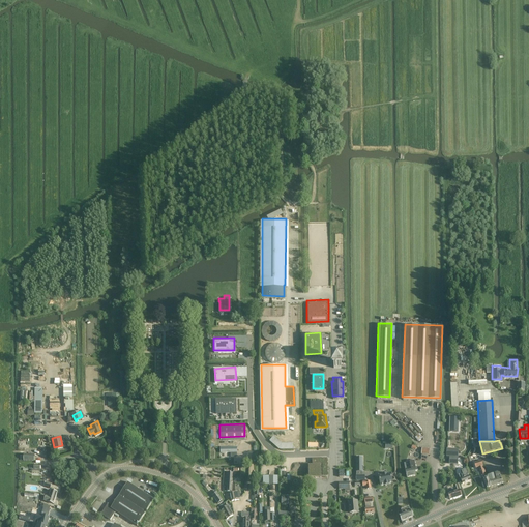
[(236,445),(219,445),(219,449),(231,449),(231,454),(236,454),(236,445)]
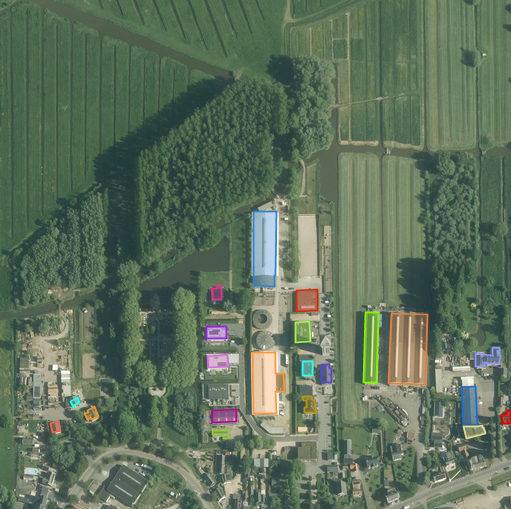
[(431,430),(431,438),(433,438),(433,445),(441,445),(442,431),(431,430)]
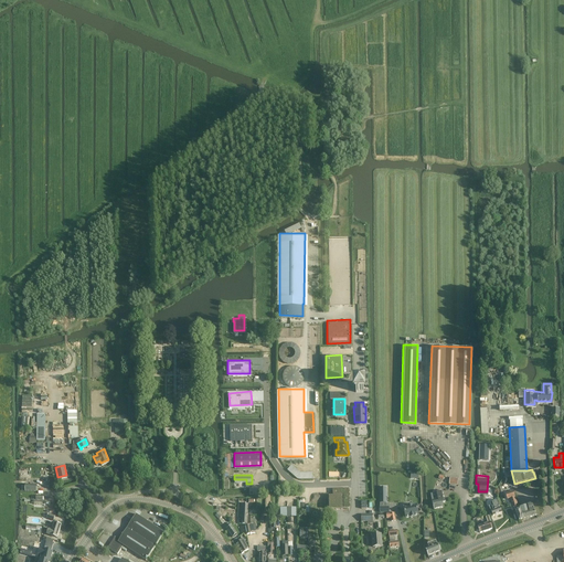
[(348,486),(331,486),(331,491),(333,491),(333,494),(329,494),(329,507),(341,507),(341,506),(341,505),(342,505),(342,506),(348,506),(348,486)]
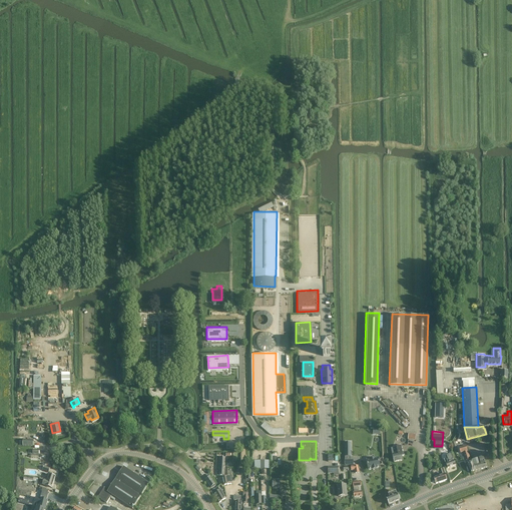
[(402,450),(401,443),(395,445),(396,452),(392,453),(393,459),(402,458),(401,453),(403,453),(403,450),(402,450)]
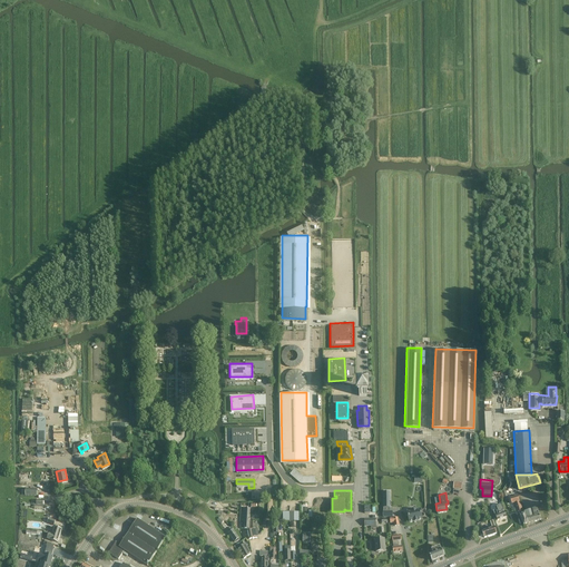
[(514,494),(513,492),(508,494),(510,501),(513,500),(517,511),(521,509),(517,494),(514,494)]
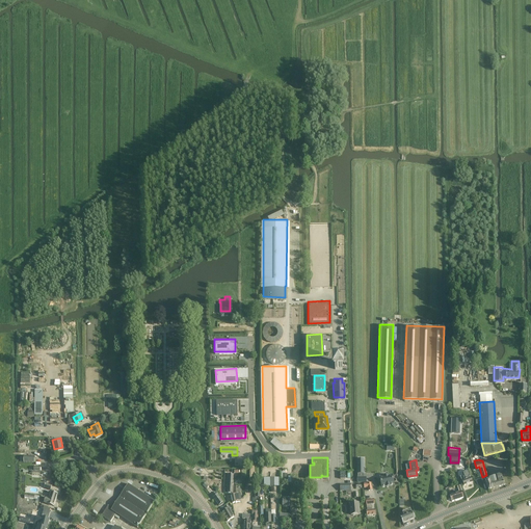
[(472,479),(468,468),(461,470),(462,473),(460,474),(460,475),(462,482),(472,479)]
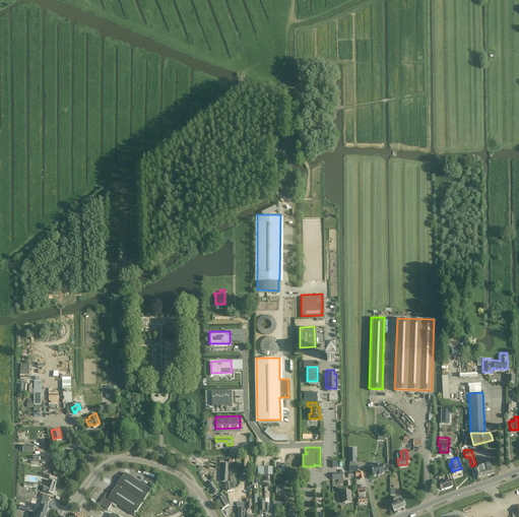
[(484,463),(477,466),(480,474),(493,470),(489,461),(488,459),(483,461),(484,463)]
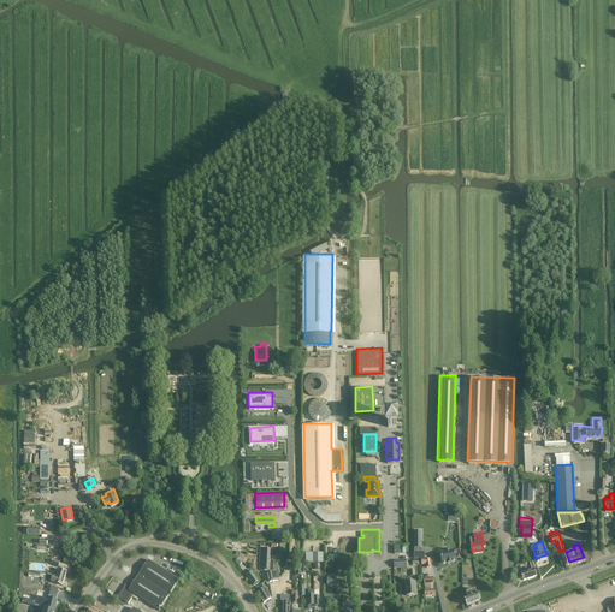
[(453,546),(439,550),(442,560),(447,559),(447,560),(450,559),(455,558),(453,546)]
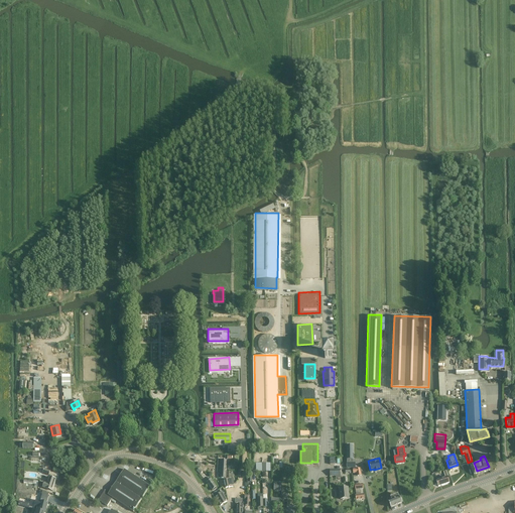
[(123,468),(115,480),(140,496),(149,484),(145,481),(124,468),(123,468)]
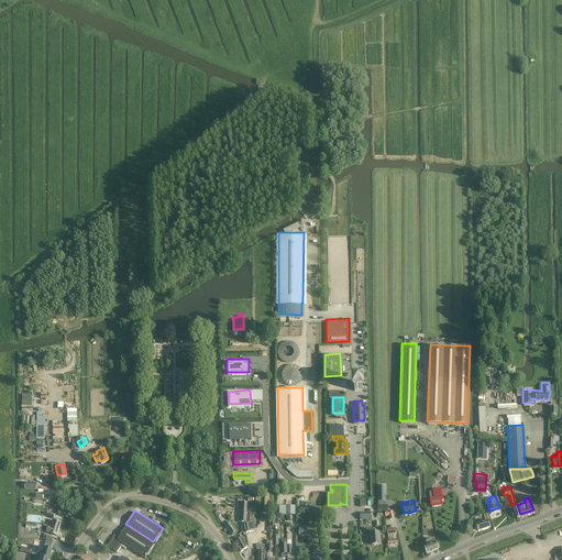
[(51,517),(48,525),(57,528),(61,520),(53,518),(51,517)]
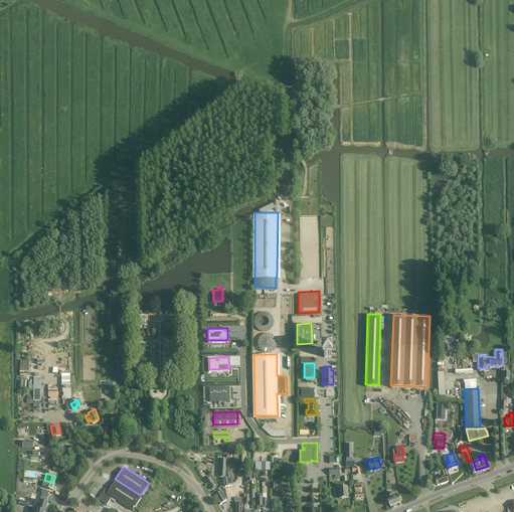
[(210,477),(208,474),(204,477),(205,479),(205,480),(210,487),(214,484),(209,477),(210,477)]
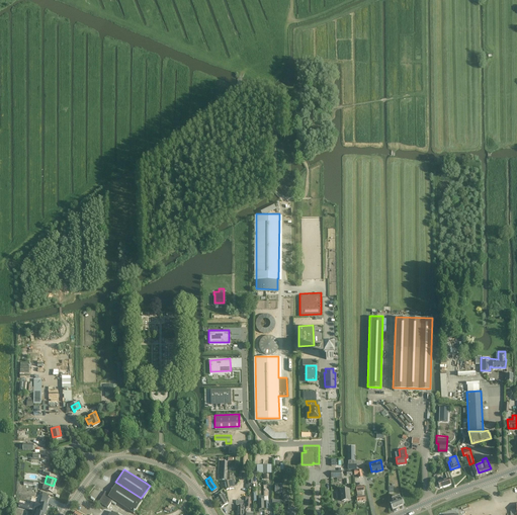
[(450,482),(448,477),(437,481),(439,486),(450,482)]
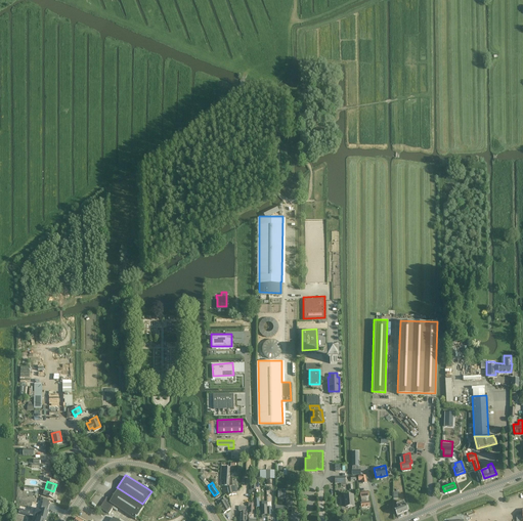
[(236,488),(235,483),(226,485),(228,492),(235,491),(234,488),(236,488)]
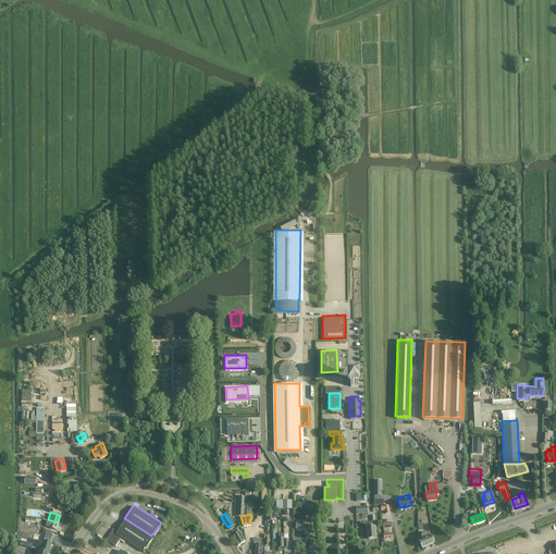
[(44,518),(42,522),(46,524),(56,527),(57,522),(48,519),(47,519),(44,518)]
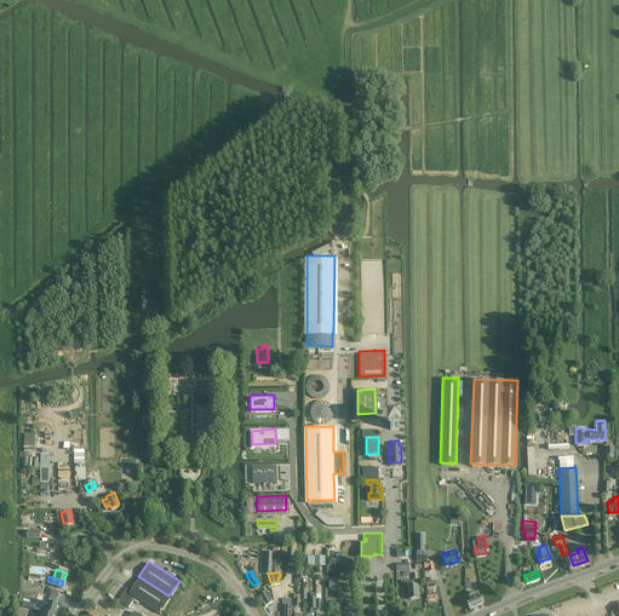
[(125,585),(118,598),(127,604),(135,596),(159,611),(168,596),(138,576),(130,588),(125,585)]
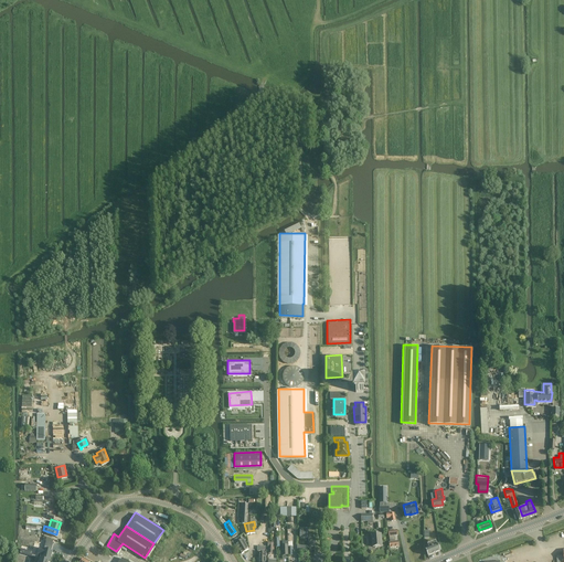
[(396,532),(396,528),(392,528),(387,529),(389,540),(387,540),(389,545),(397,544),(397,539),(394,539),(393,532),(396,532)]
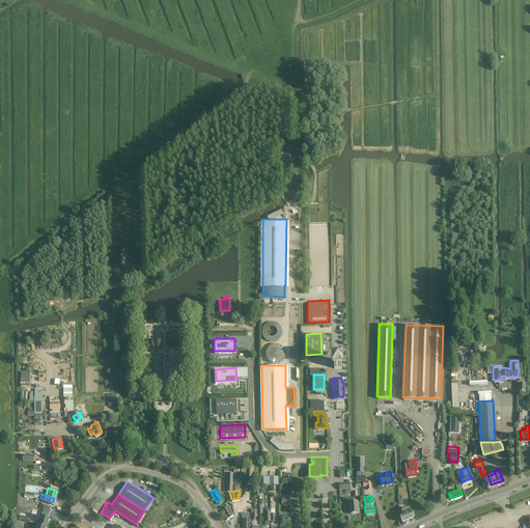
[(358,510),(357,499),(349,500),(349,511),(358,510)]
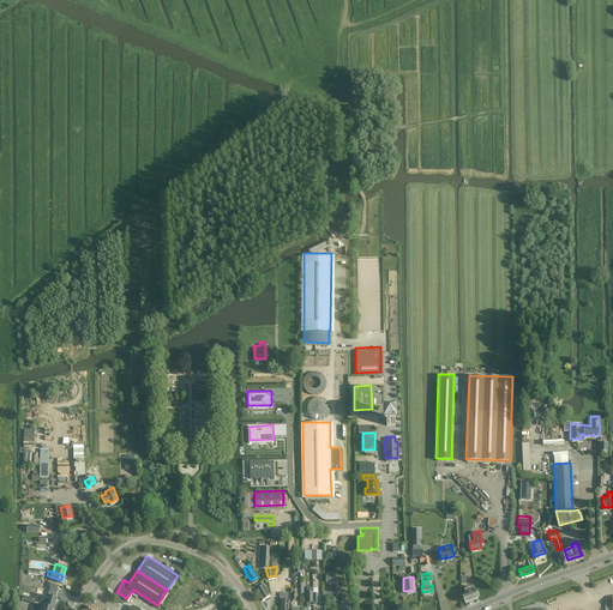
[(268,590),(263,583),(254,587),(260,598),(268,595),(265,591),(268,590)]
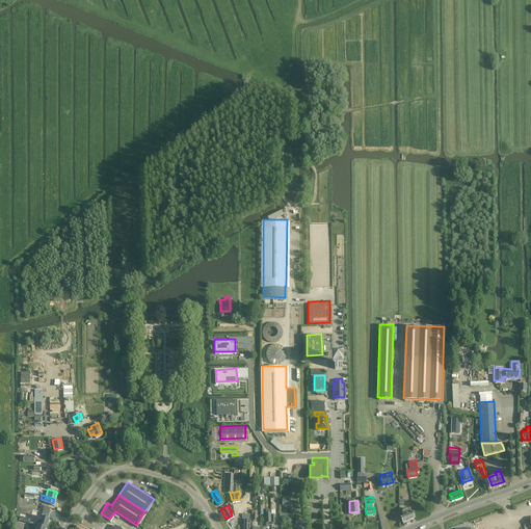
[(414,516),(409,507),(401,510),(403,514),(400,516),(402,521),(414,516)]
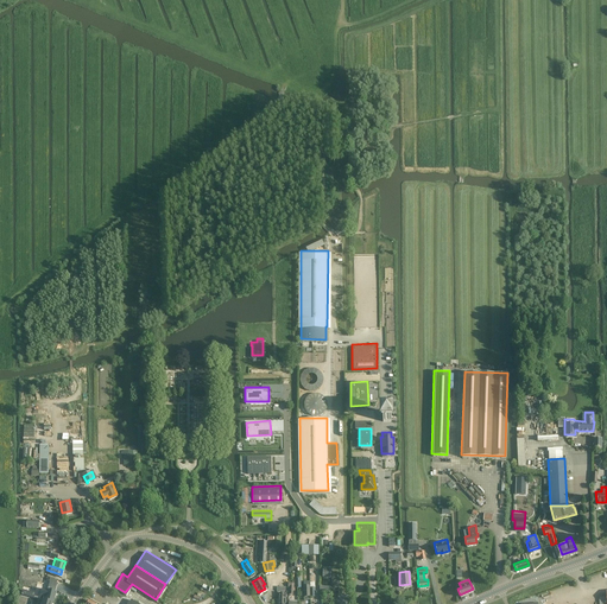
[(20,587),(19,592),(36,597),(50,601),(51,601),(55,590),(45,587),(45,589),(38,586),(37,595),(32,593),(33,590),(20,587)]
